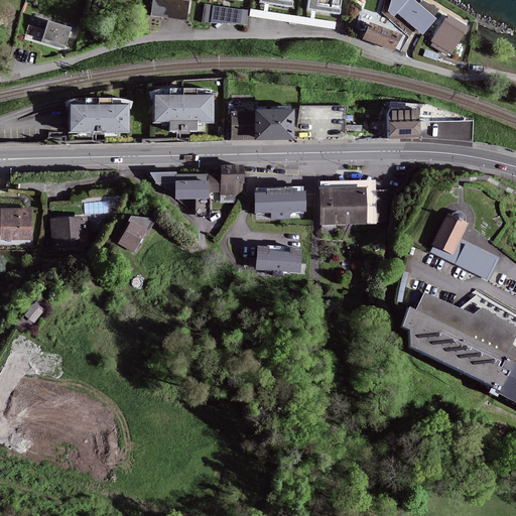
[(188,1),(179,0),(153,0),(151,14),(185,19),(188,1)]
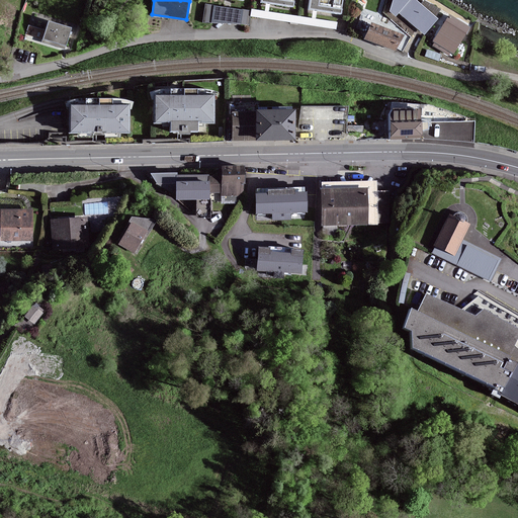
[(340,13),(341,0),(310,0),(309,9),(340,13)]
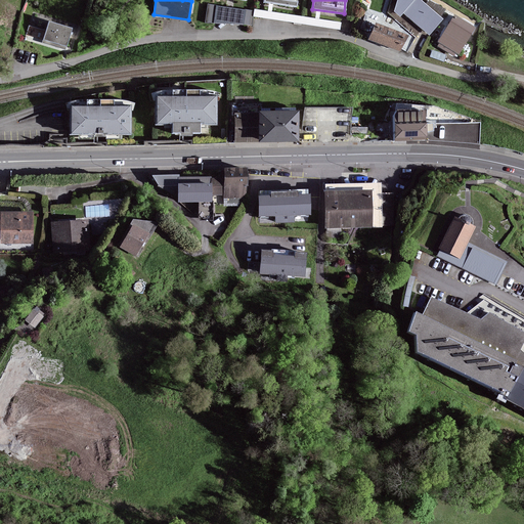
[(430,34),(443,19),(440,16),(445,9),(430,1),(427,5),(420,0),(398,0),(395,11),(400,16),(404,12),(430,34)]
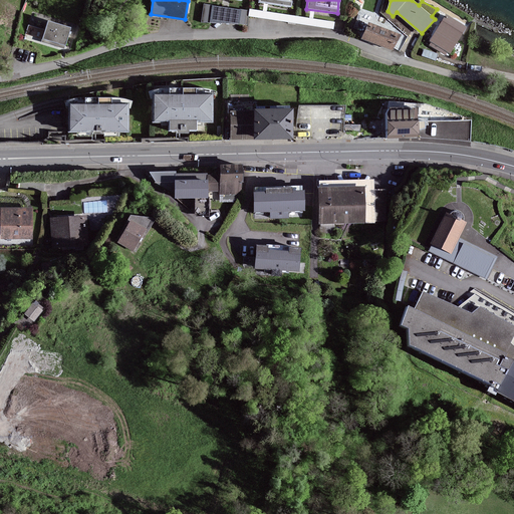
[(202,21),(211,22),(213,5),(205,4),(202,21)]
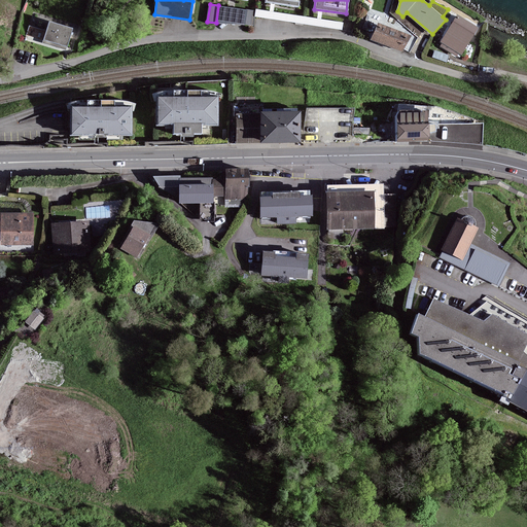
[(218,5),(216,23),(245,24),(247,10),(218,5)]
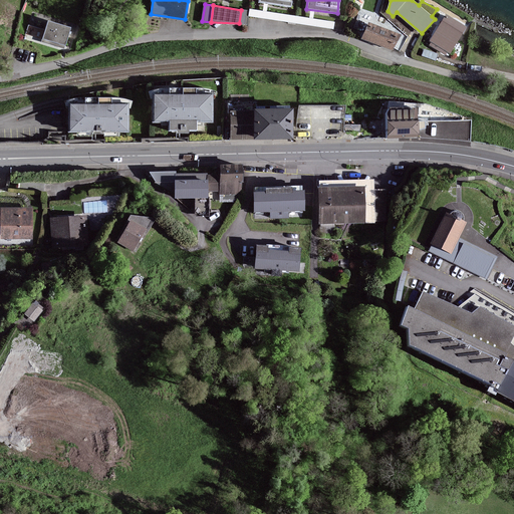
[(334,22),(251,9),(250,16),(333,28),(334,22)]
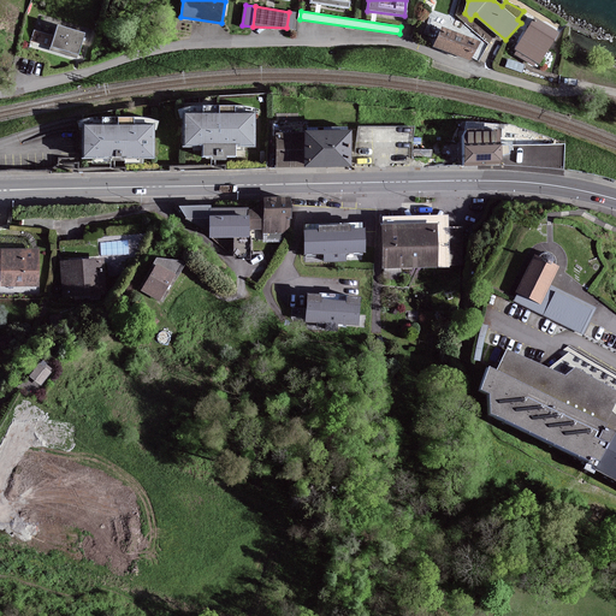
[(298,13),(289,12),(286,28),(296,29),(298,13)]
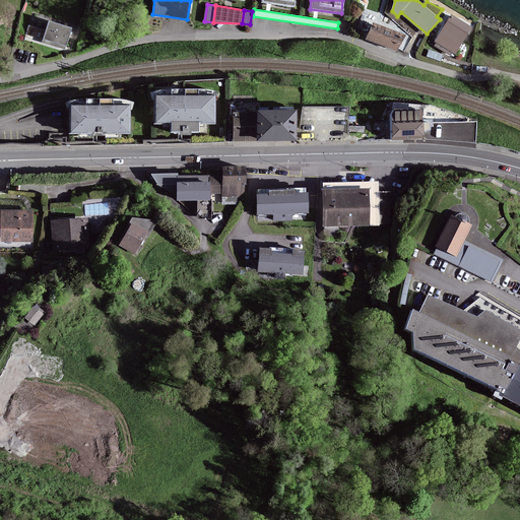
[(31,35),(43,35),(44,16),(33,15),(31,35)]
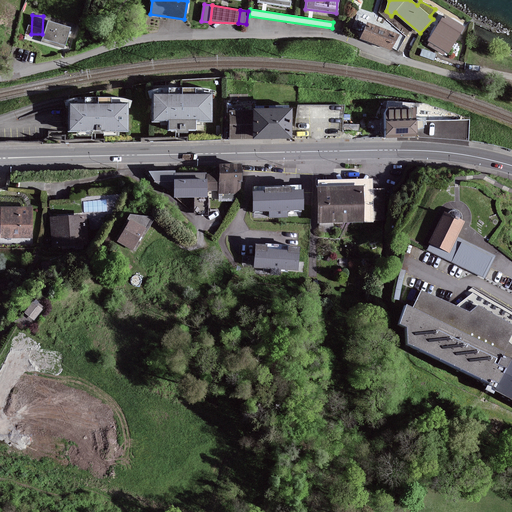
[(463,27),(444,16),(428,41),(447,52),(463,27)]
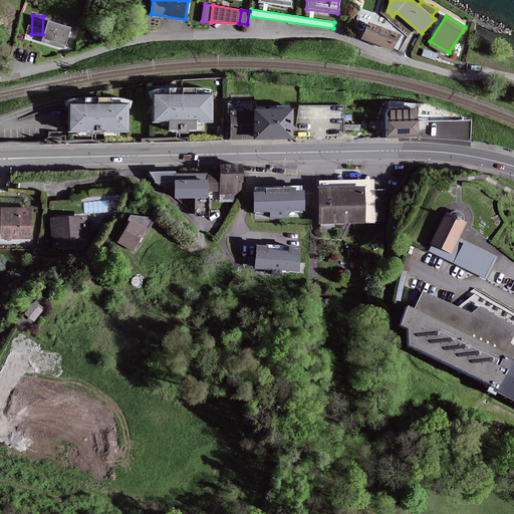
[(70,28),(48,21),(42,41),(64,47),(70,28)]
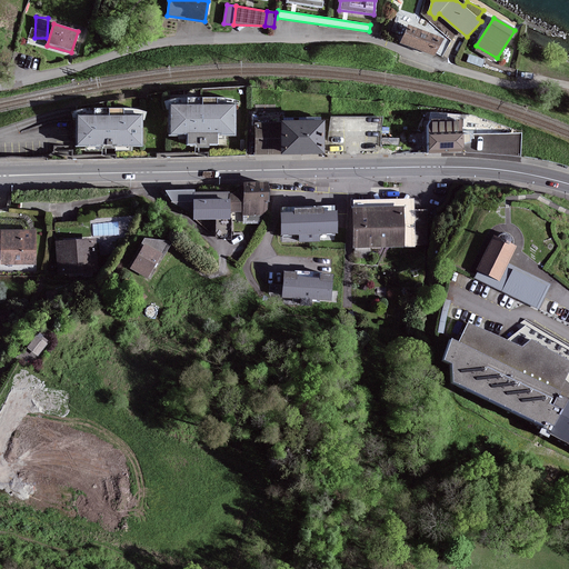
[(441,39),(409,27),(402,42),(436,55),(441,39)]
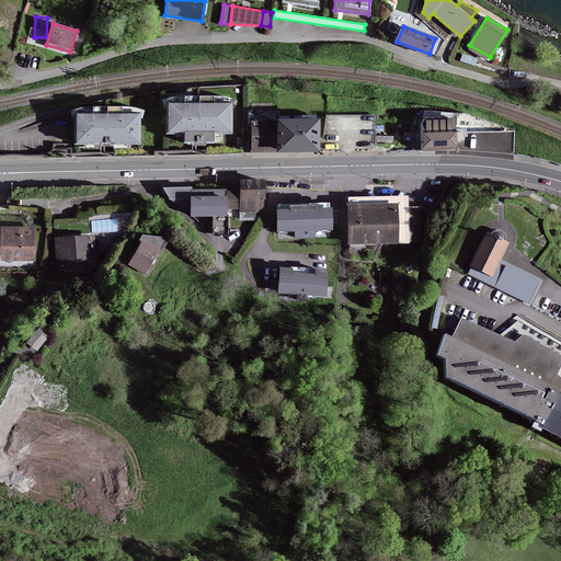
[(231,105),(169,105),(169,132),(231,132),(231,105)]
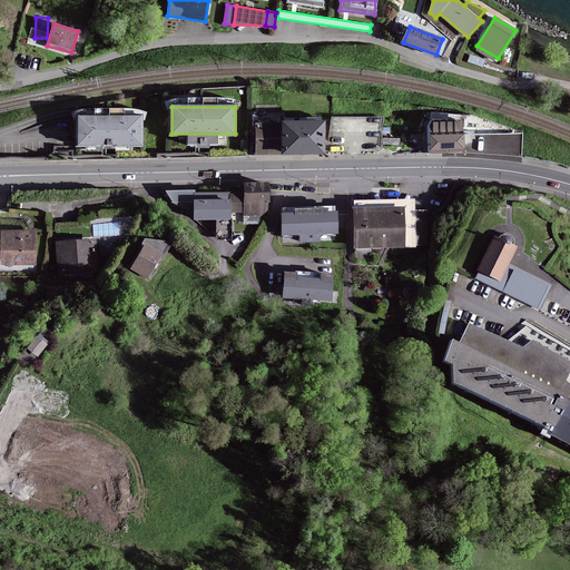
[(141,117),(79,117),(79,145),(140,145),(141,117)]
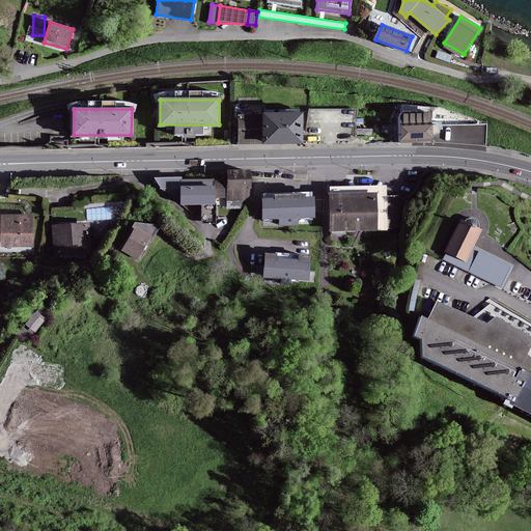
[(400,141),(432,139),(431,124),(431,112),(399,114),(399,127),(400,141)]
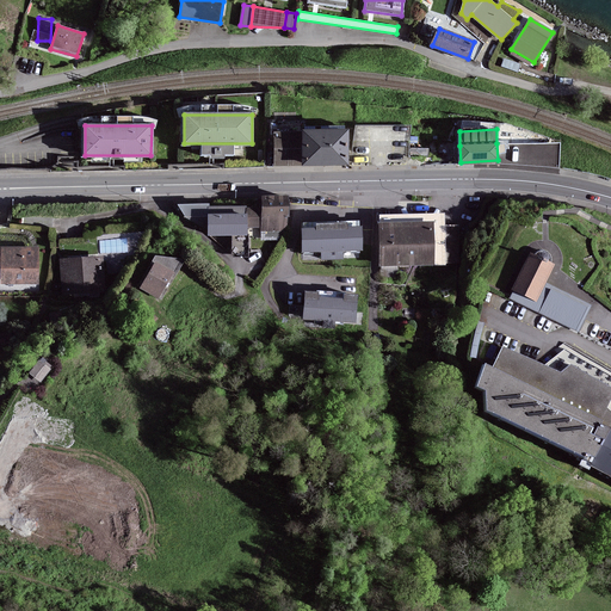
[(276,133),(276,165),(304,164),(304,131),(291,131),(276,133)]
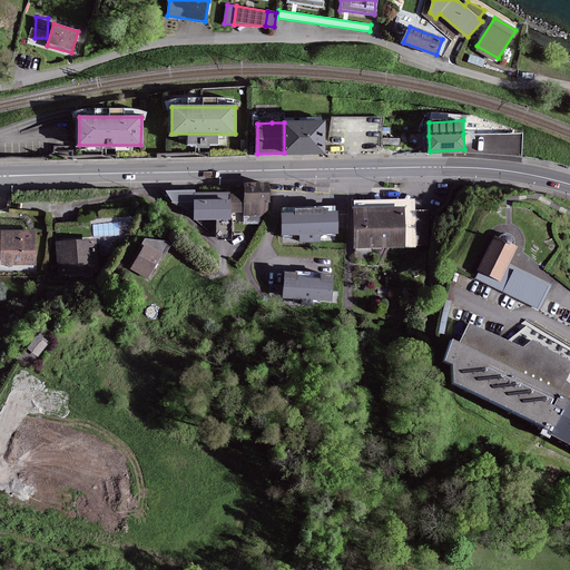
[(324,153),(323,123),(284,123),(284,153),(324,153)]
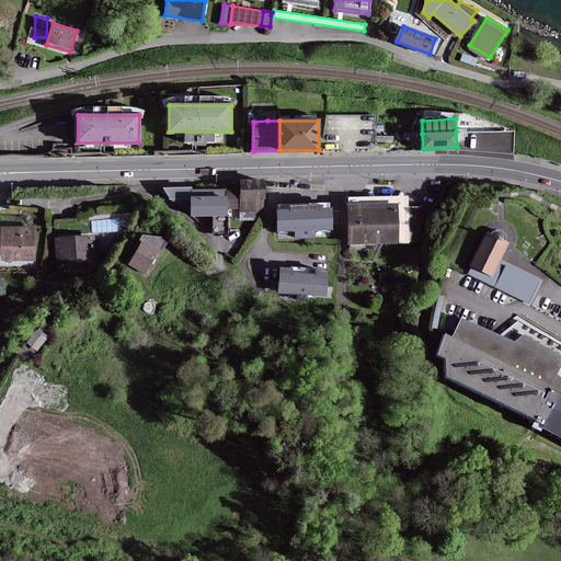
[(265,181),(241,181),(241,192),(226,192),(226,208),(241,208),(241,212),(264,210),(264,198),(265,198),(265,181)]
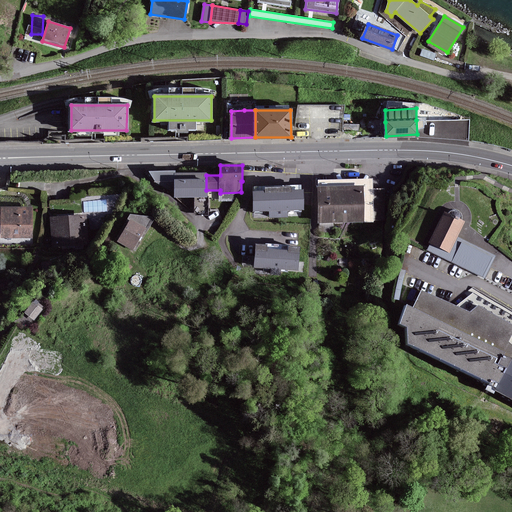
[(206,196),(206,190),(206,175),(206,173),(175,174),(175,197),(206,196)]
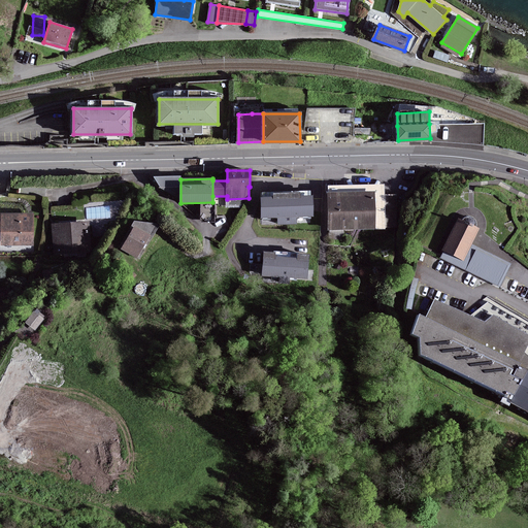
[(385,185),(328,187),(328,193),(329,220),(329,229),(375,227),(386,227),(385,185)]
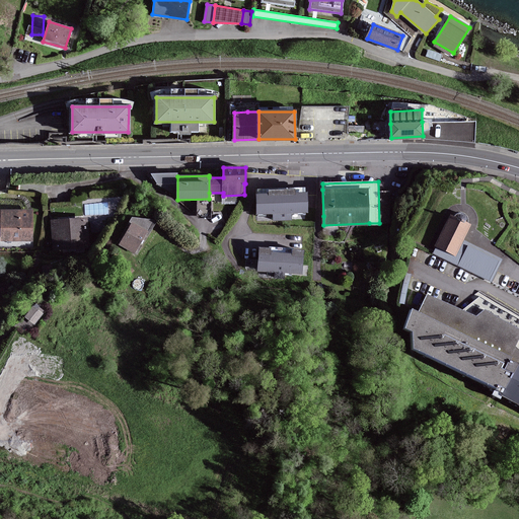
[(257,195),(258,213),(274,213),(274,220),(291,219),(291,213),(308,212),(307,194),(304,194),(304,189),(258,190),(258,195),(257,195)]
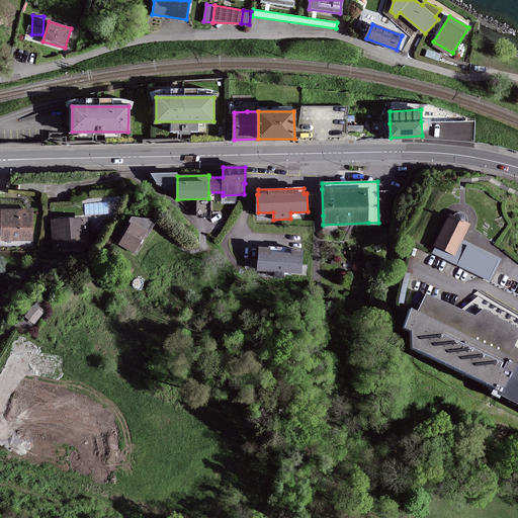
[(31,210),(2,210),(2,240),(31,239),(31,210)]
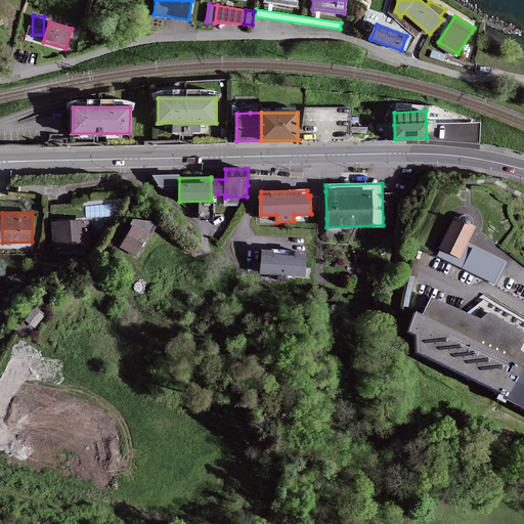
[(495,285),(507,262),(467,244),(475,227),(454,217),(439,249),(440,249),(437,256),(495,285)]
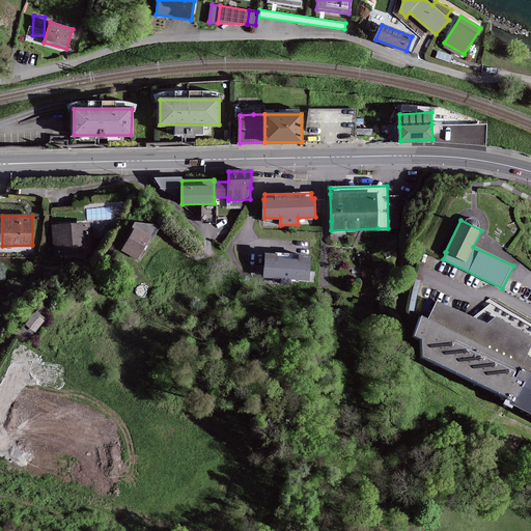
[(88,225),(55,226),(56,253),(89,251),(88,225)]
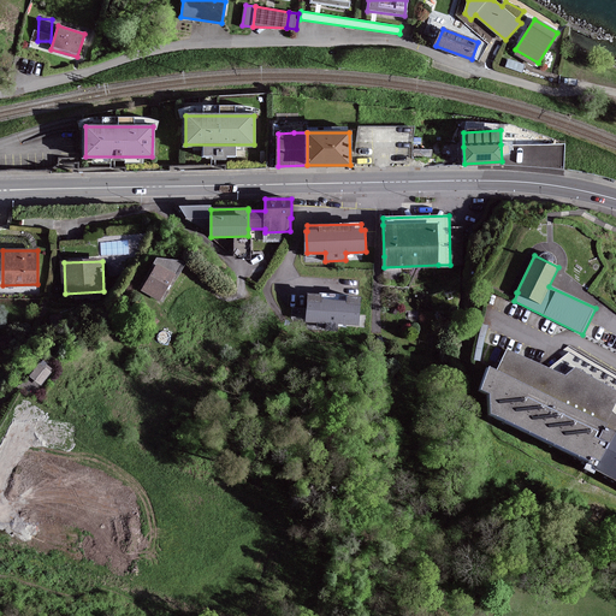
[(173,274),(157,265),(143,290),(160,300),(173,274)]
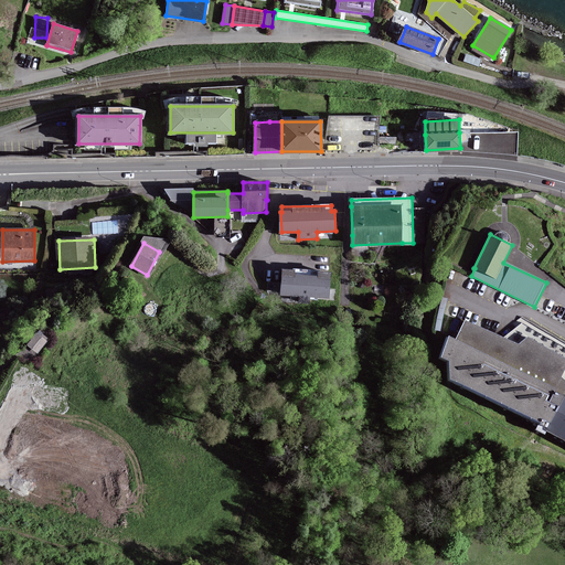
[(329,297),(330,274),(285,270),(283,294),(329,297)]
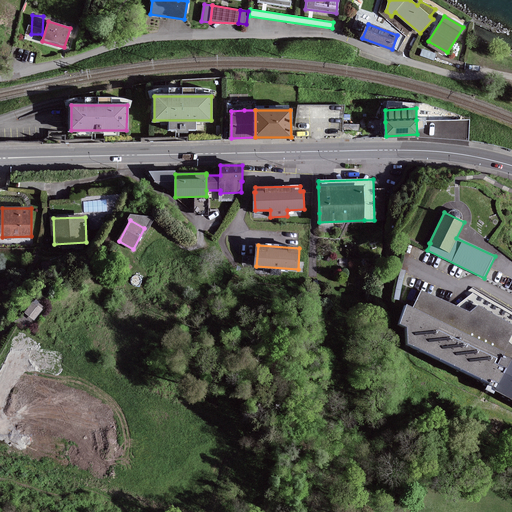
[(400,323),(407,326),(410,342),(487,381),(489,382),(498,386),(496,390),(511,398),(511,358),(511,357),(511,347),(506,344),(511,331),(511,324),(478,308),(473,316),(423,291),(414,309),(409,306),(400,323)]
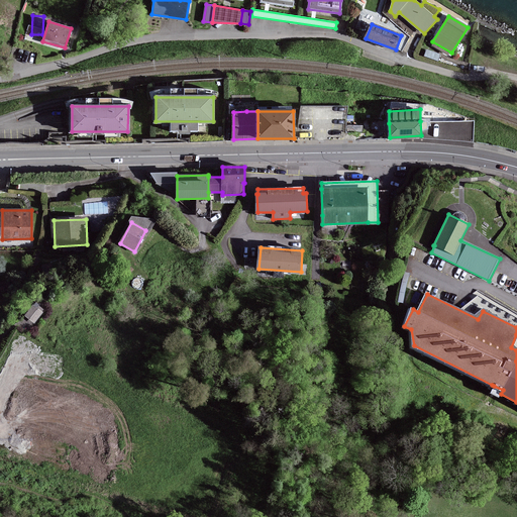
[(42,309),(36,304),(34,306),(33,306),(25,316),(34,323),(42,313),(40,312),(42,309)]
